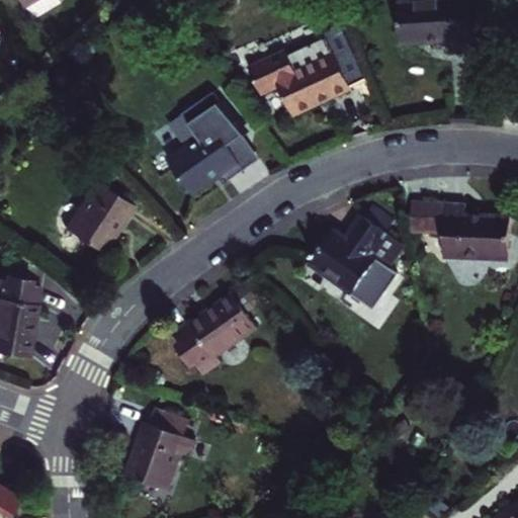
[(17,0),(29,17),(53,2),(51,0),(17,0)]
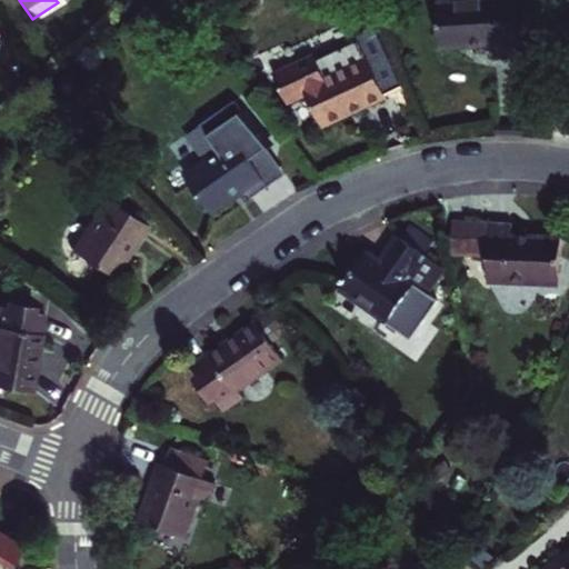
[(535,0),(433,0),(435,38),(478,37),(485,37),(486,47),(515,47),(513,21),(536,21),(535,0)]
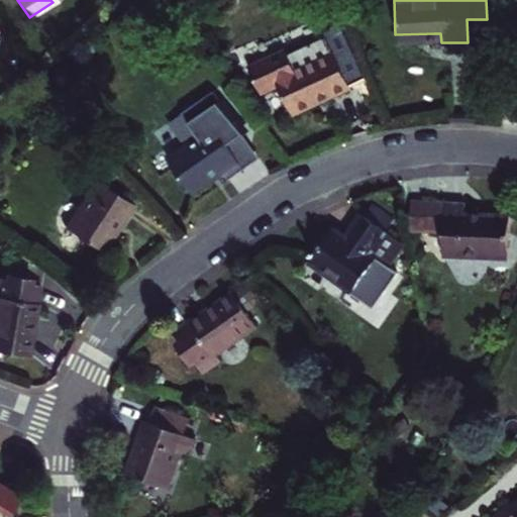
[(287,54),(284,48),(247,66),(261,96),(272,91),(284,115),(321,99),(370,79),(347,19),(331,26),(333,32),(287,54)]
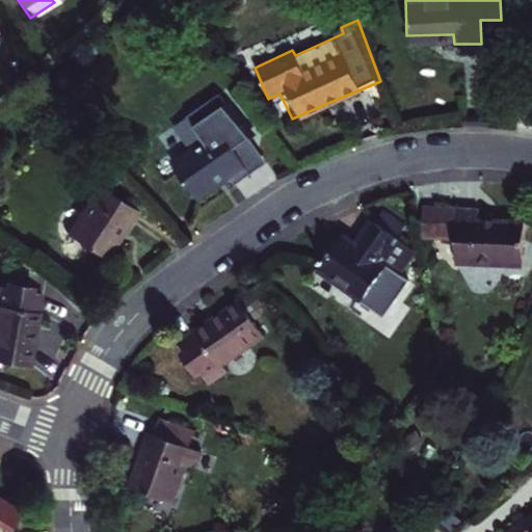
[(200,140),(171,161),(197,201),(224,182),(228,179),(233,186),(248,176),(231,151),(246,139),(223,106),(216,96),(184,118),(200,140)]
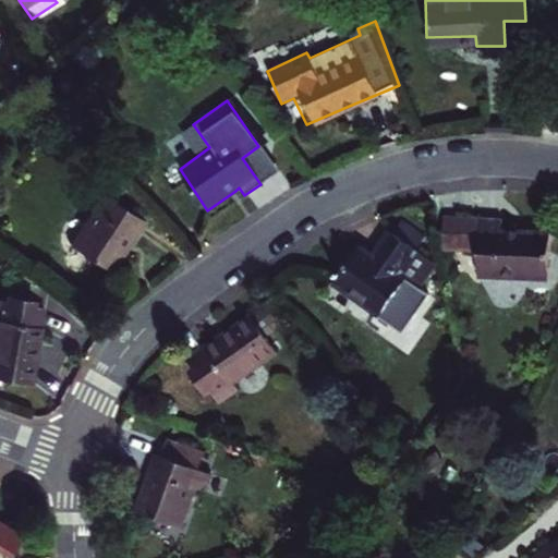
[(238,108),(234,111),(258,146),(242,158),(261,184),(283,167),(267,142),(238,108)]
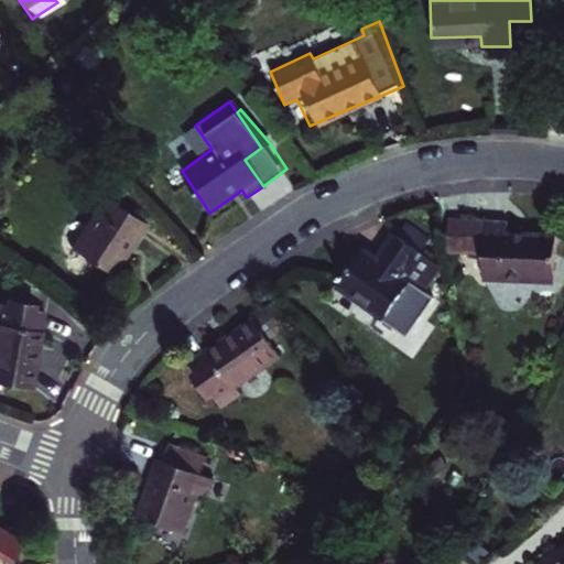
[(142,221),(102,196),(71,247),(110,271),(128,243),(142,221)]
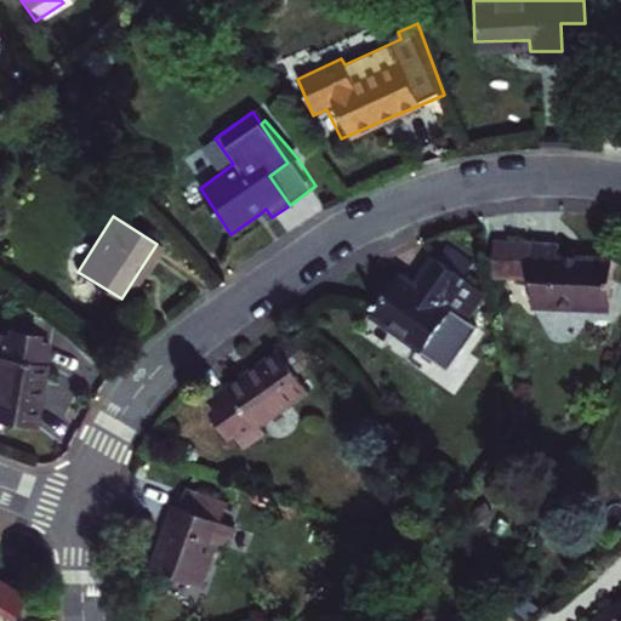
[(554,238),(493,237),(493,272),(533,272),(531,300),(608,301),(609,251),(570,251),(554,251),(554,238)]
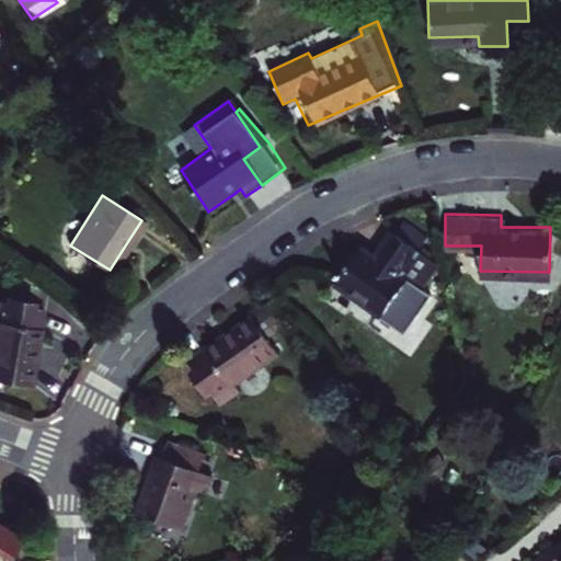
[(359,248),(333,285),(379,319),(407,282),(400,276),(425,241),(401,222),(381,249),(375,259),(359,248)]
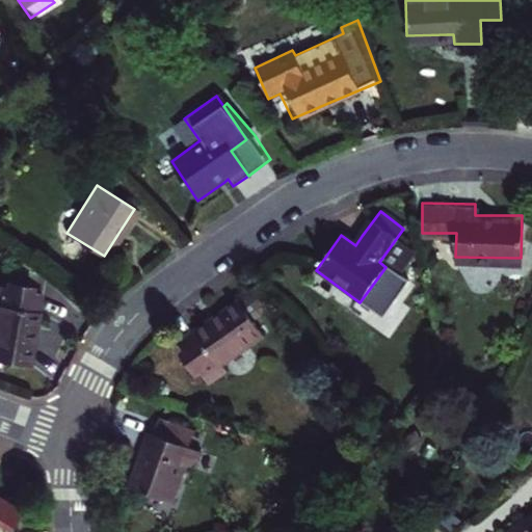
[(38,295),(0,283),(0,356),(18,362),(27,333),(38,295)]
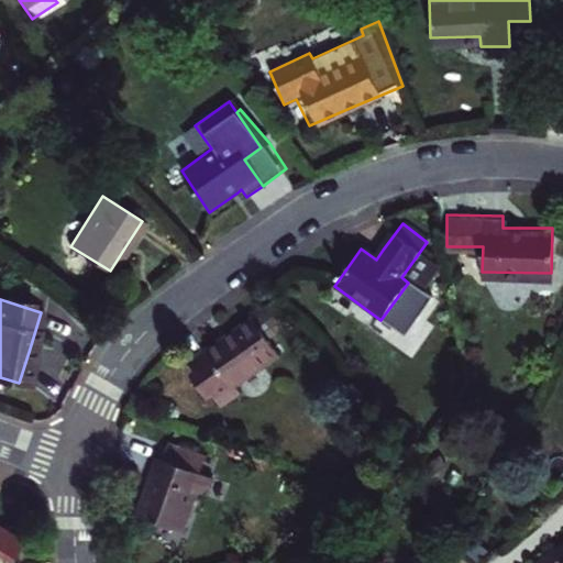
[(194,366),(223,407),(241,395),(235,387),(278,356),(277,354),(287,348),(288,338),(274,319),(264,317),(254,323),(254,322),(224,343),(194,366)]
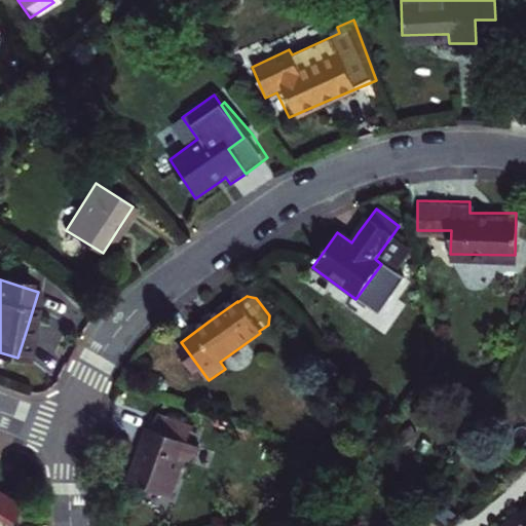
[(130,447),(119,478),(162,494),(177,456),(185,460),(192,443),(180,438),(184,424),(147,411),(142,424),(139,423),(130,447)]
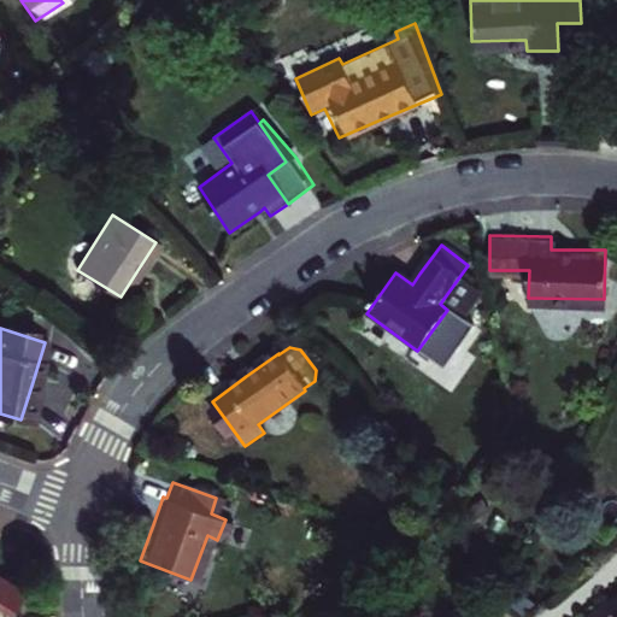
[(0,603),(11,586),(0,579),(0,603)]
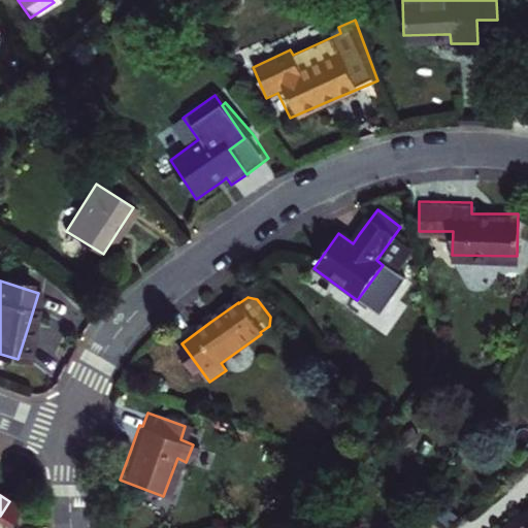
[(527,527),(527,512),(525,515),(522,512),(503,527),(527,527)]
